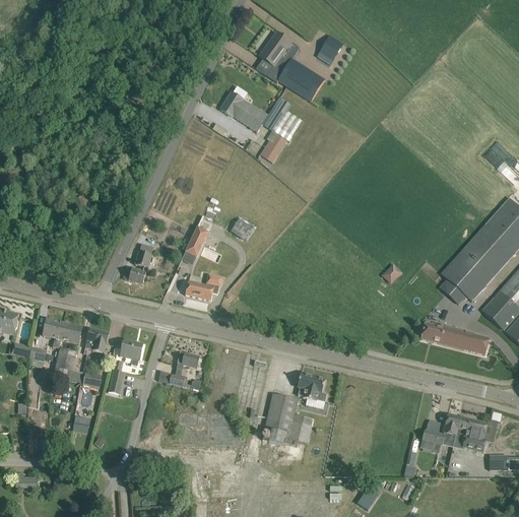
[(345,38),(331,29),(318,52),(331,61),(345,38)]
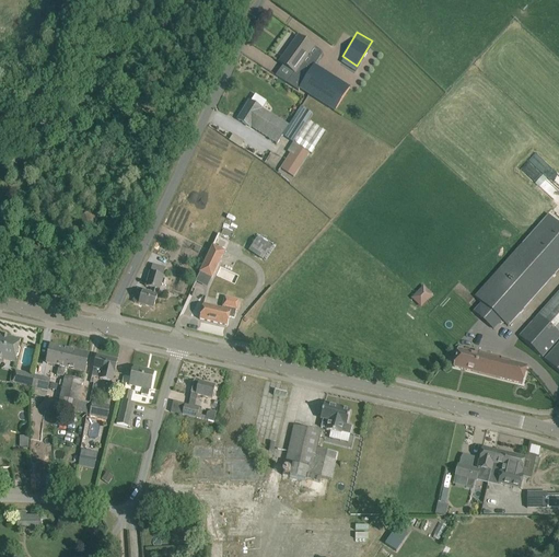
[(313,44),(306,39),(297,33),(278,59),(283,62),(276,73),(281,78),(334,108),(349,84),(314,62),(311,67),(302,60),(313,44)]
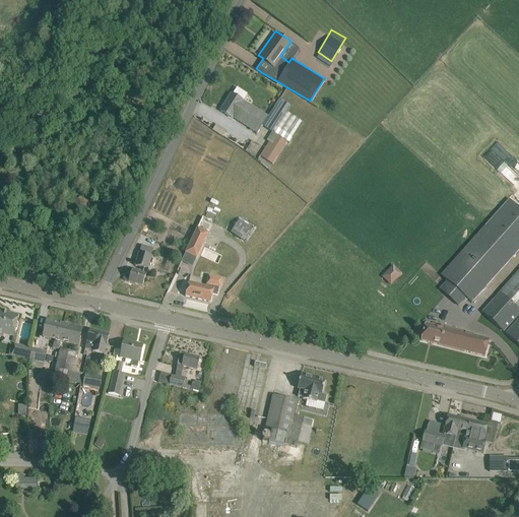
[(231,90),(219,108),(228,114),(232,116),(234,111),(239,114),(236,117),(256,130),(257,130),(260,123),(270,130),(276,133),(271,142),(268,139),(259,153),(271,162),(286,139),(287,140),(292,135),(302,120),(285,109),(289,103),(278,97),(266,115),(242,99),(234,93),(232,91),(231,90)]
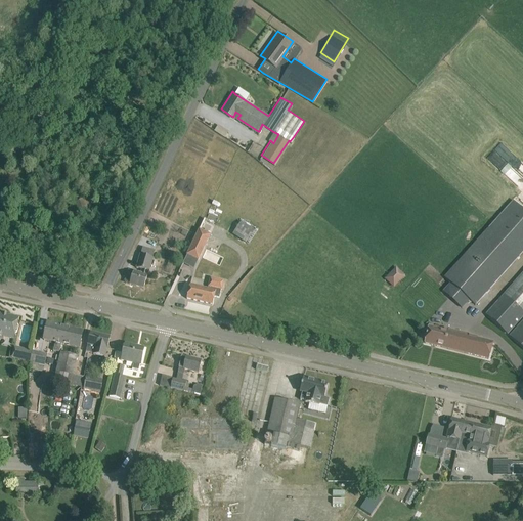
[(522,207),(513,198),(443,274),(449,279),(469,297),(474,302),(516,257),(522,248),(522,207)]
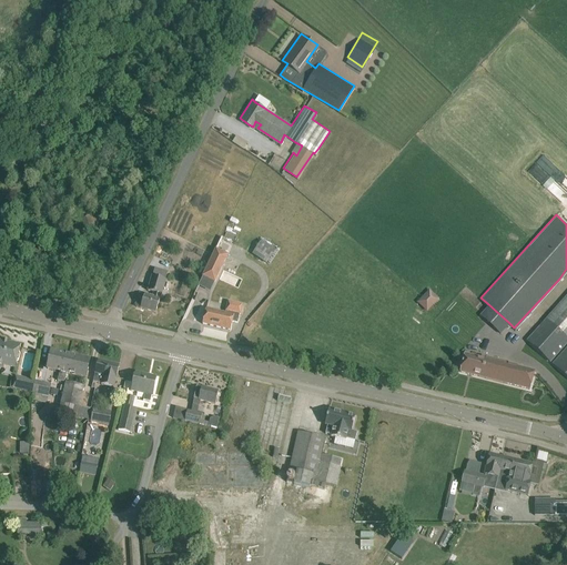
[(267,260),(275,246),(272,245),(260,239),(252,252),(267,260)]
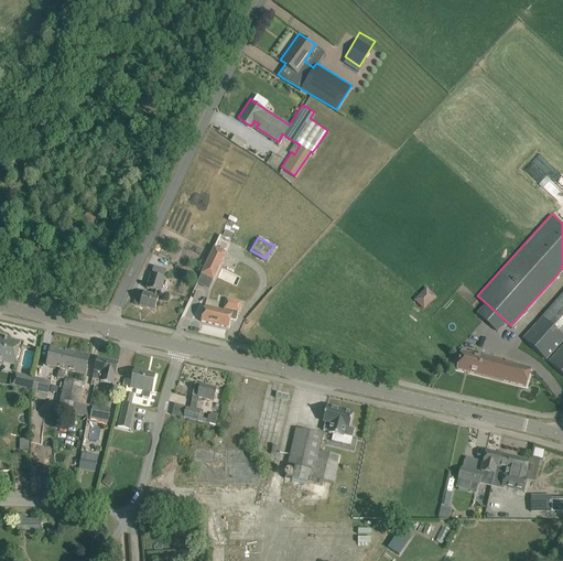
[(213,244),(201,271),(213,277),(226,250),(213,244)]
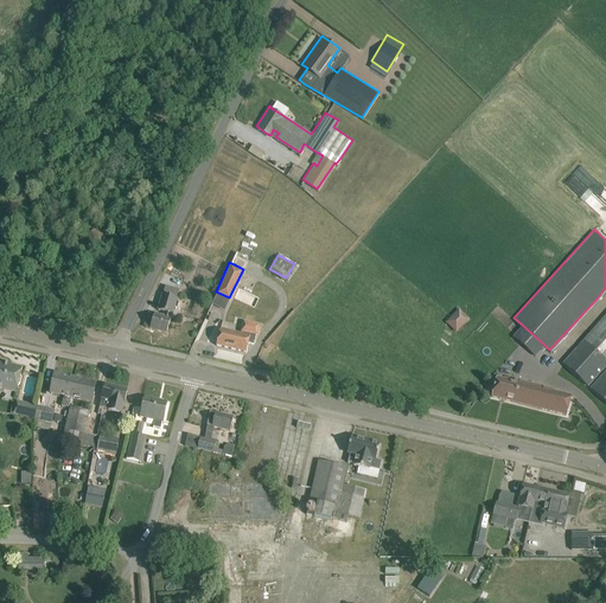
[(165,284),(161,292),(157,307),(164,309),(163,314),(148,310),(144,325),(165,331),(170,316),(168,316),(171,312),(178,288),(165,284)]
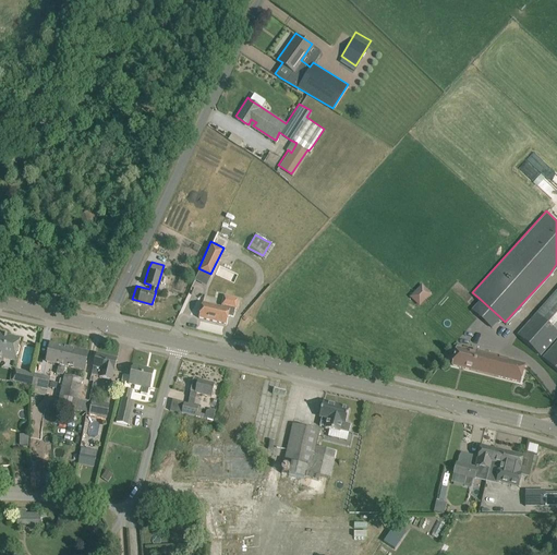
[(421,281),(409,294),(416,301),(428,289),(421,281)]
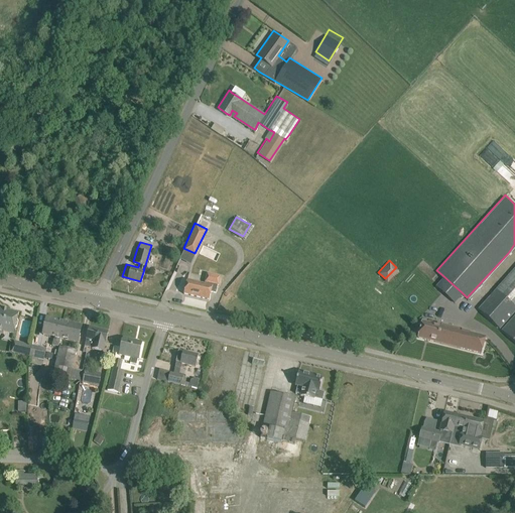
[(514,264),(476,306),(498,327),(514,307),(514,264)]
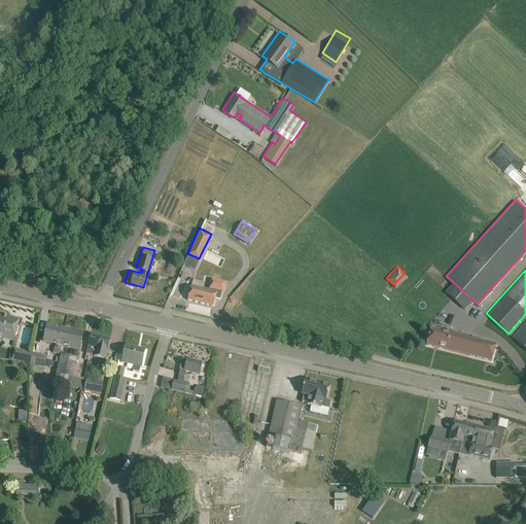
[(186,298),(213,304),(214,295),(219,298),(221,288),(223,280),(210,277),(208,285),(209,285),(208,287),(190,283),(186,298)]
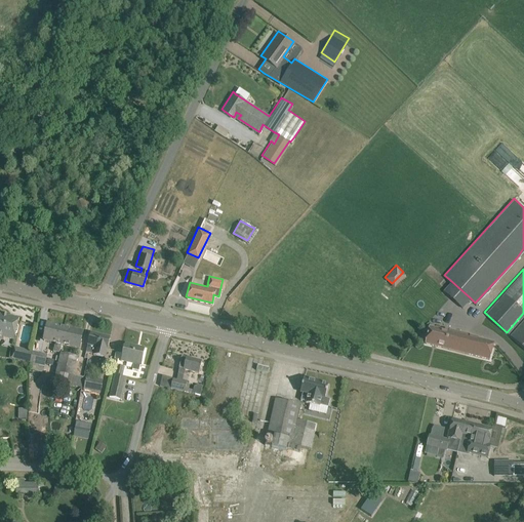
[(3,335),(12,338),(13,332),(16,331),(17,326),(15,324),(17,317),(2,314),(2,311),(0,310),(0,337),(2,338),(3,335)]
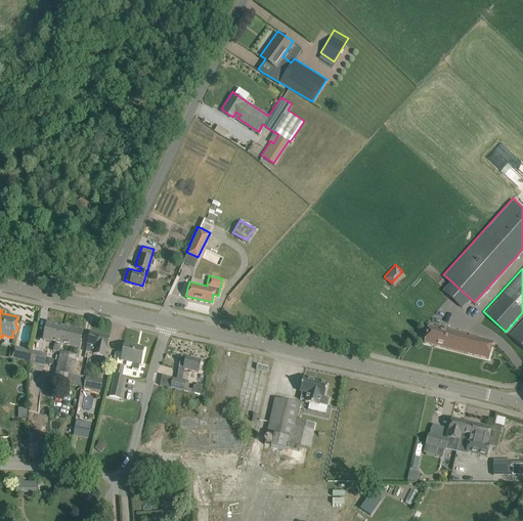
[(522,316),(509,334),(522,346),(522,316)]
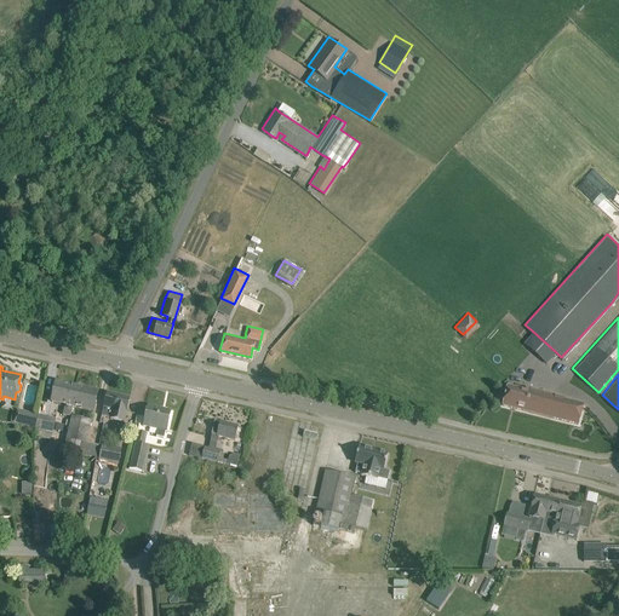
[(62,412),(69,414),(75,385),(55,380),(51,398),(64,402),(62,412)]
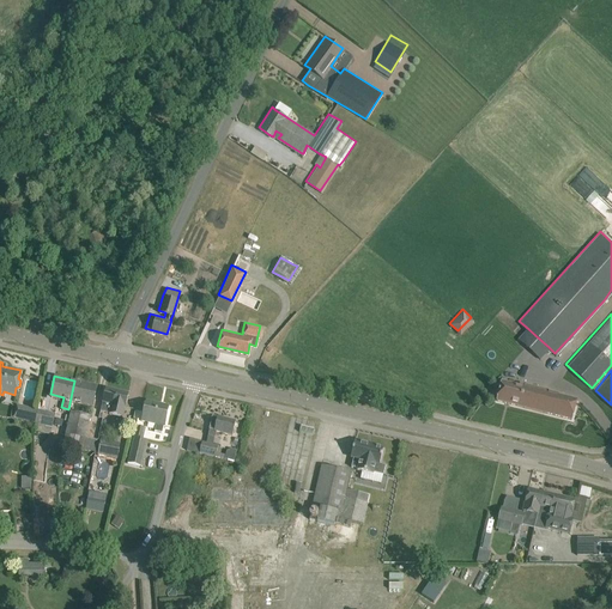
[(570,416),(575,397),(556,393),(556,391),(547,389),(549,388),(523,382),(522,384),(500,378),(495,397),(570,416)]
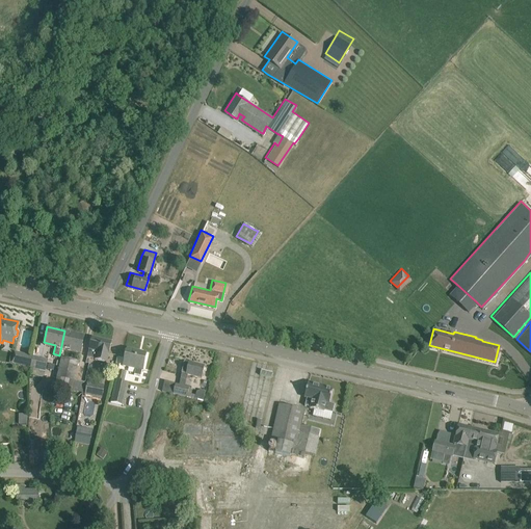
[(64,331),(59,355),(61,346),(79,350),(83,335),(64,331)]
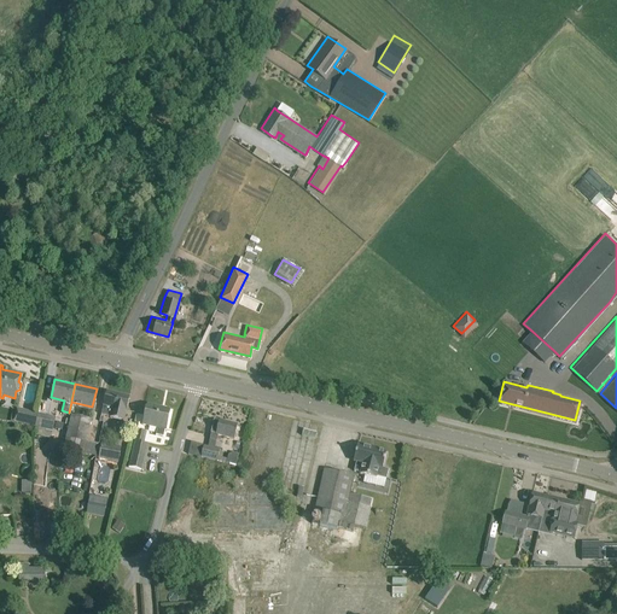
[(105,389),(103,401),(99,413),(123,419),(128,395),(105,389)]
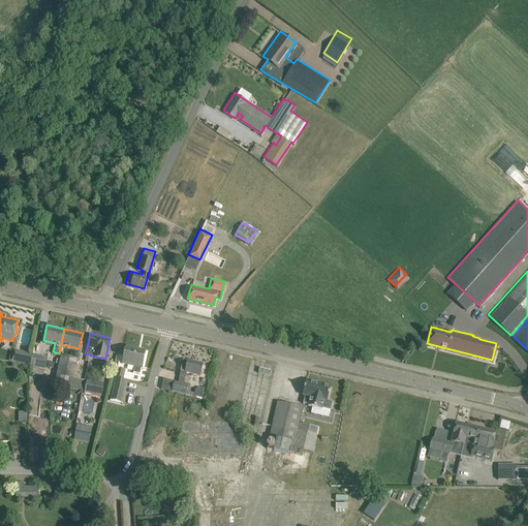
[(145,349),(125,344),(121,361),(133,364),(132,370),(138,371),(140,366),(142,366),(145,349)]
